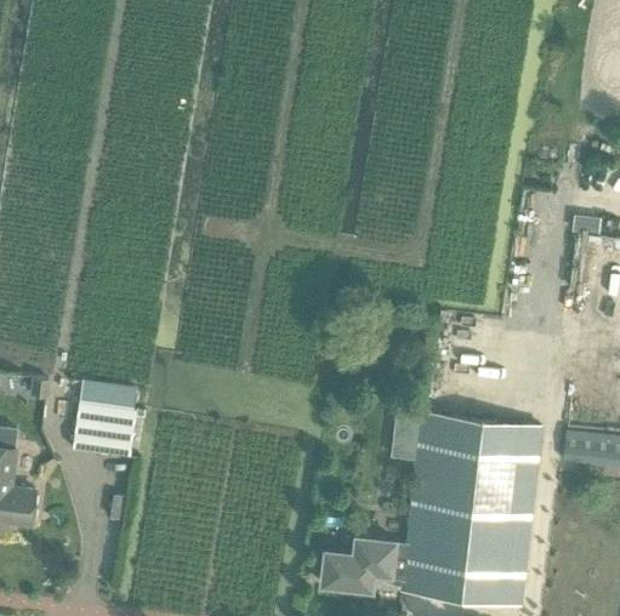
[(47,383),(34,381),(32,398),(45,400),(47,383)]
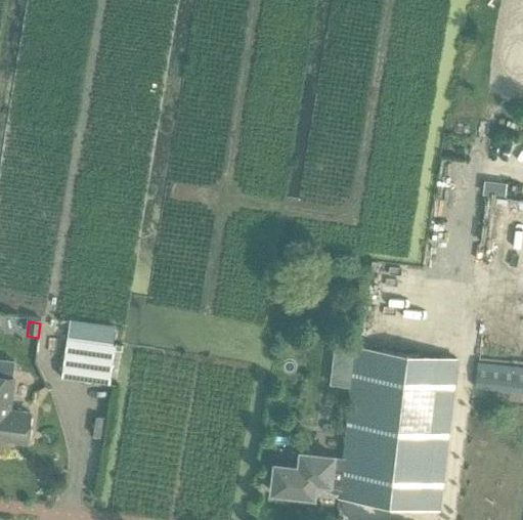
[(67,340),(60,380),(110,387),(115,347),(67,340)]
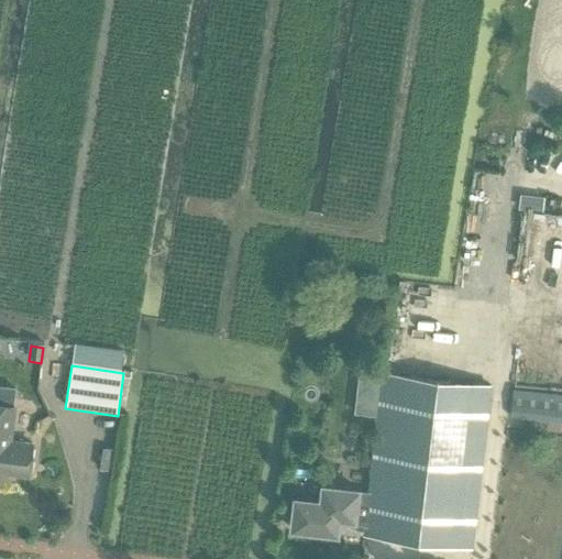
[(471,549),(474,549),(491,388),(382,376),(366,502),(355,500),(356,486),(321,482),(319,503),(295,501),(291,530),(338,536),(339,525),(364,528),(364,536),(471,549)]
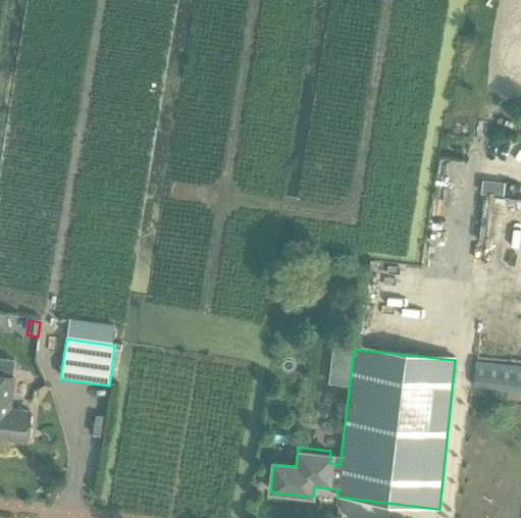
[(478,360),(475,384),(489,385),(492,362),(478,360)]
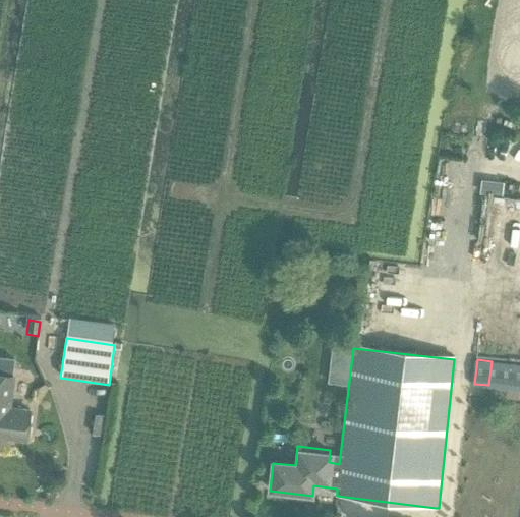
[(8,409),(9,403),(12,377),(0,375),(0,443),(4,444),(5,438),(26,440),(30,412),(8,409)]
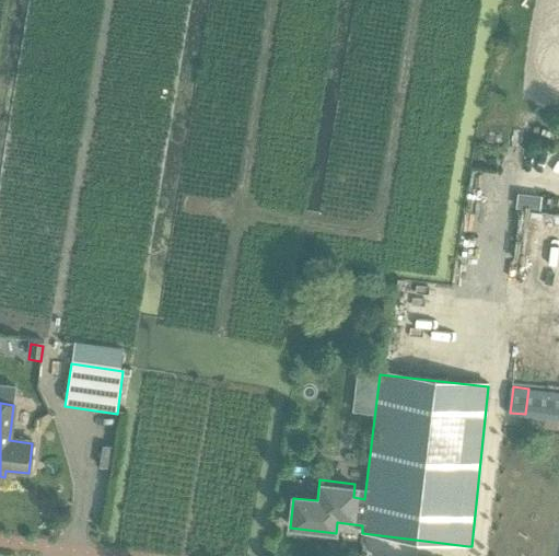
[(104,449),(100,470),(112,472),(115,451),(104,449)]
